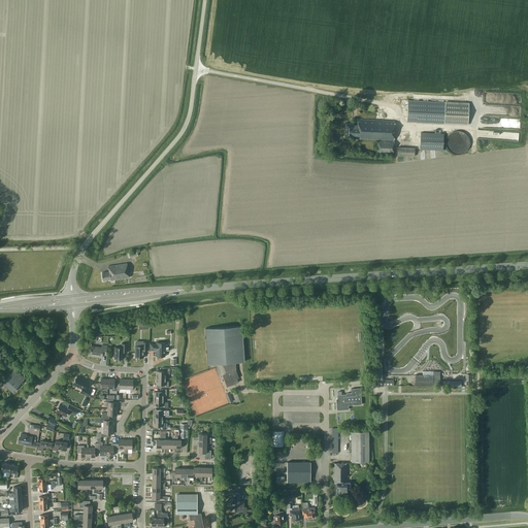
[(469,103),(408,100),(407,122),(468,125),(469,103)]
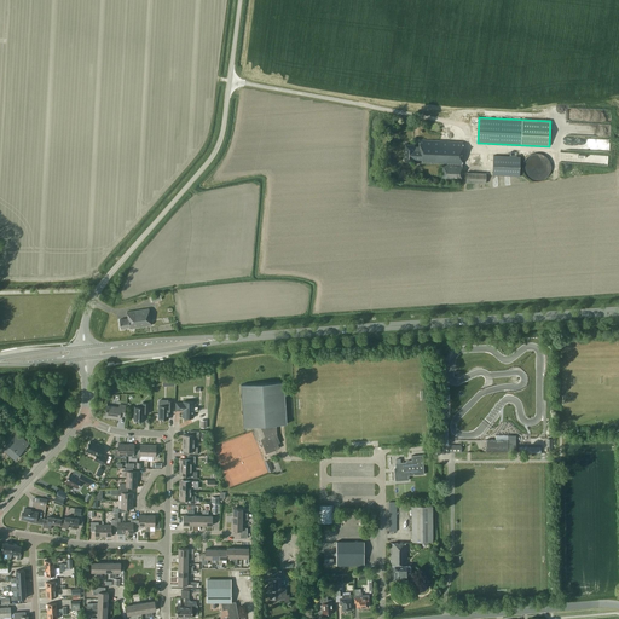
[(461,180),(463,142),(420,140),(418,146),(414,146),(414,144),(405,144),(404,161),(412,161),(414,160),(422,160),(422,163),(443,165),(441,179),(461,180)]
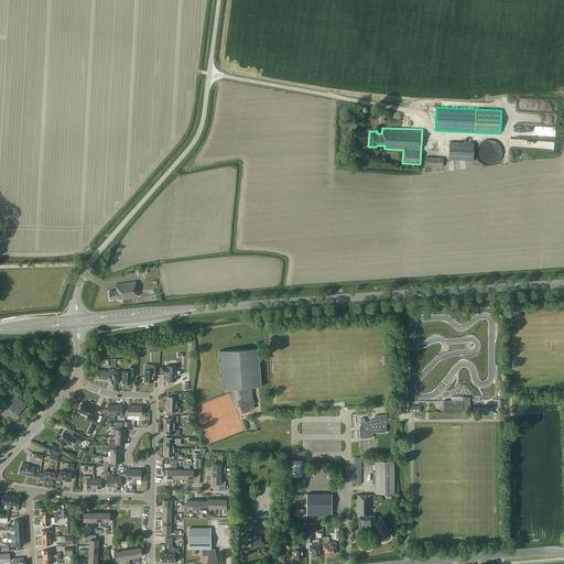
[(494,164),(496,164),(498,162),(499,161),(500,159),(501,156),(502,154),(502,152),(502,150),(501,148),(500,145),(499,144),(498,142),(496,141),(494,140),(491,140),(489,139),(487,140),(485,140),(484,141),(483,141),(481,142),(479,144),(478,145),(477,148),(476,150),(476,152),(476,154),(477,156),(478,159),(479,161),(481,162),(483,164),(485,164),(487,165),(489,165),(491,165),(494,164)]
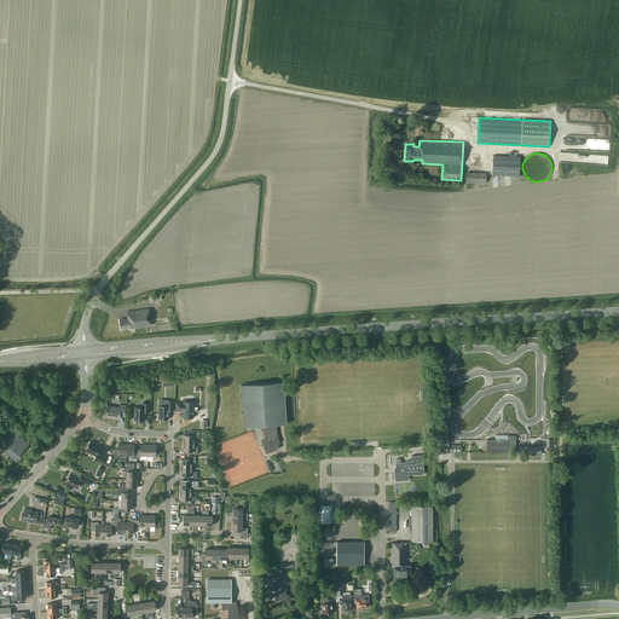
[(493,155),(492,175),(520,177),(520,156),(493,155)]
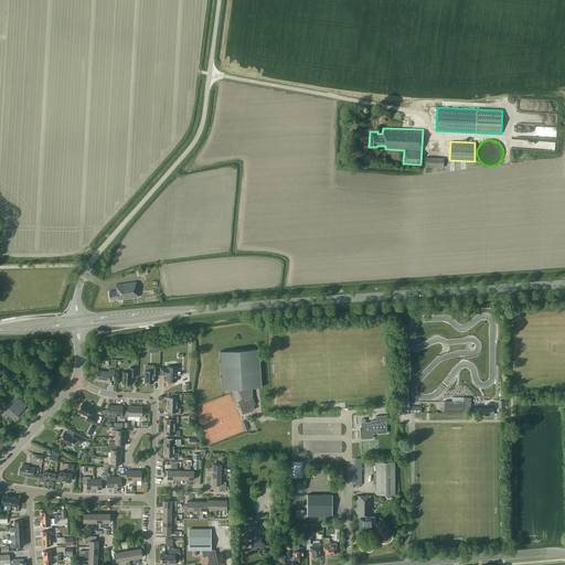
[(444,167),(444,158),(426,157),(425,167),(444,167)]
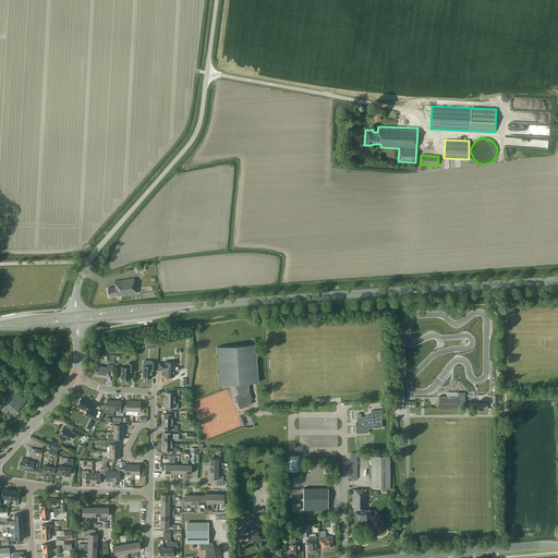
[(117,296),(136,294),(134,278),(114,281),(116,287),(108,288),(109,296),(117,295),(117,296)]
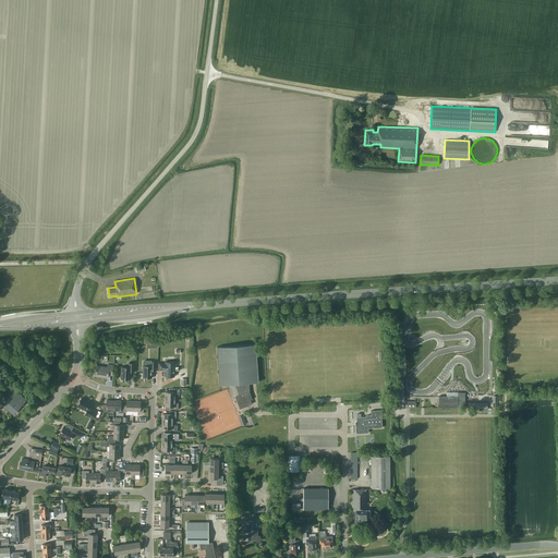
[(256,344),(217,347),(219,385),(235,384),(237,387),(240,395),(234,397),(240,409),(252,403),(251,400),(253,399),(250,391),(249,383),(258,381),(256,344)]
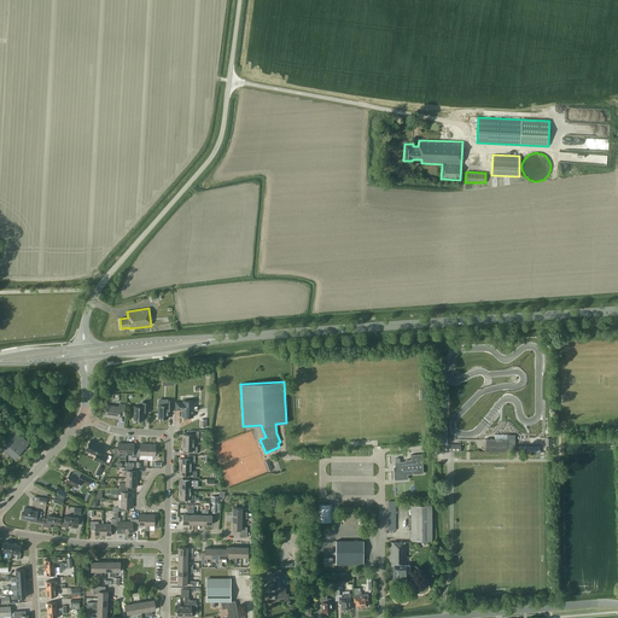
[(173,409),(173,400),(167,400),(167,404),(158,404),(158,413),(157,413),(157,417),(158,417),(158,418),(168,419),(168,409),(173,409)]
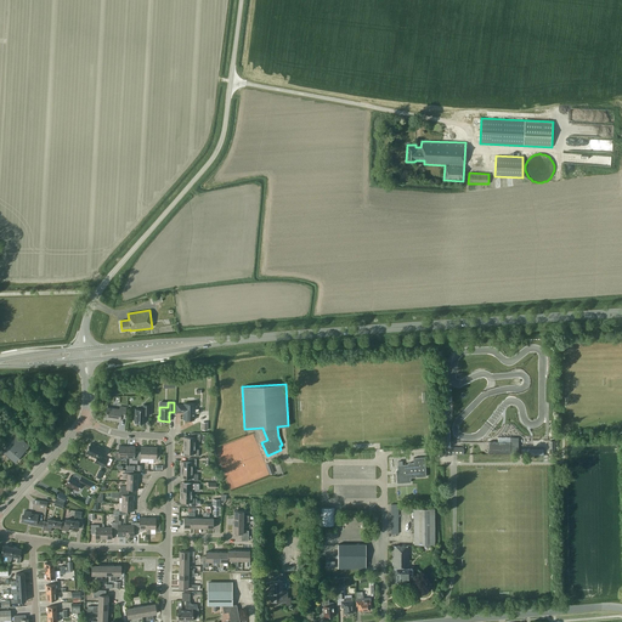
[(194,419),(194,413),(198,413),(198,410),(194,408),(194,403),(184,403),(184,405),(177,405),(176,412),(184,412),(184,419),(194,419)]
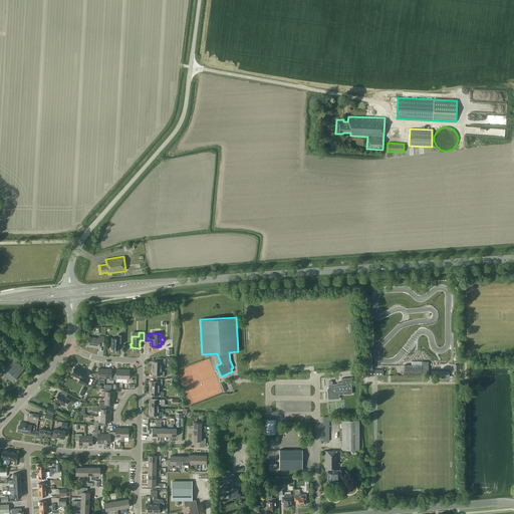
[(123,343),(123,334),(118,334),(118,338),(111,337),(111,344),(110,345),(110,347),(111,348),(111,349),(119,349),(119,342),(123,343)]
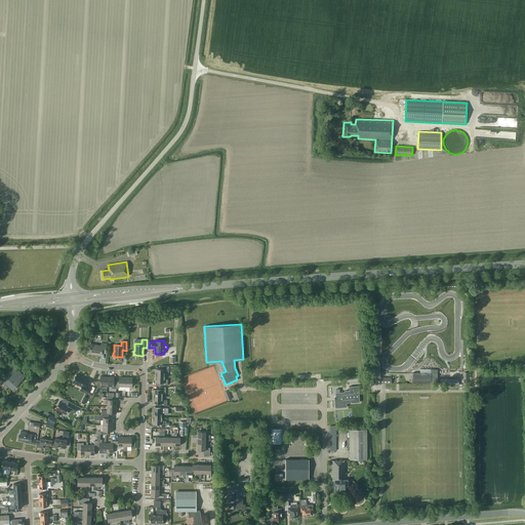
[(106,353),(107,344),(101,342),(101,346),(90,345),(89,353),(102,355),(102,353),(106,353)]
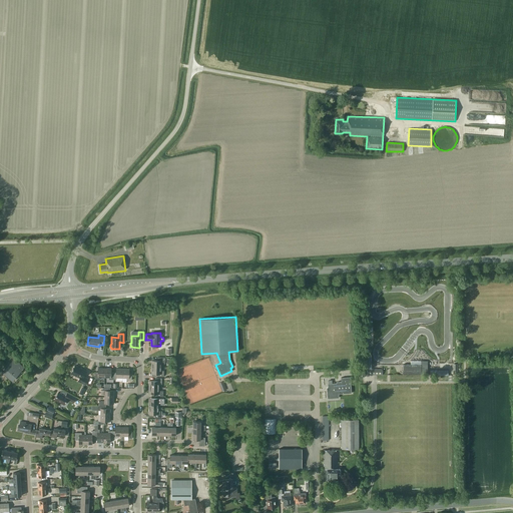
[(151,367),(161,367),(161,364),(165,364),(165,357),(158,357),(157,361),(151,360),(151,367)]
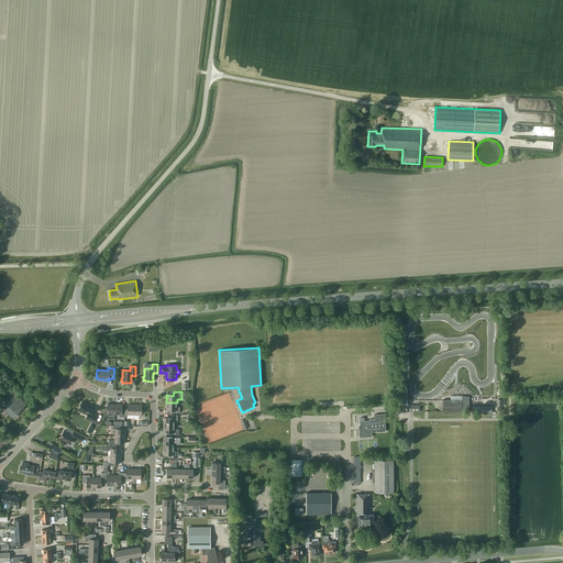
[(13,418),(26,403),(15,394),(3,408),(13,418)]
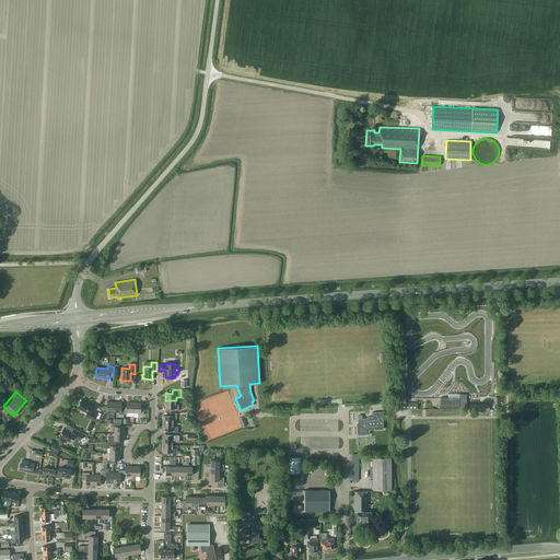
[(448,394),(448,398),(459,398),(459,404),(466,404),(467,394),(448,394)]
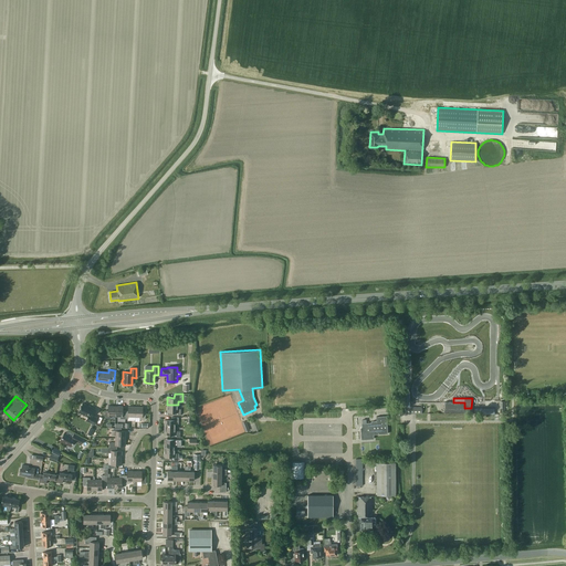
[(94,425),(97,417),(93,415),(95,409),(83,402),(79,412),(88,417),(86,420),(94,425)]
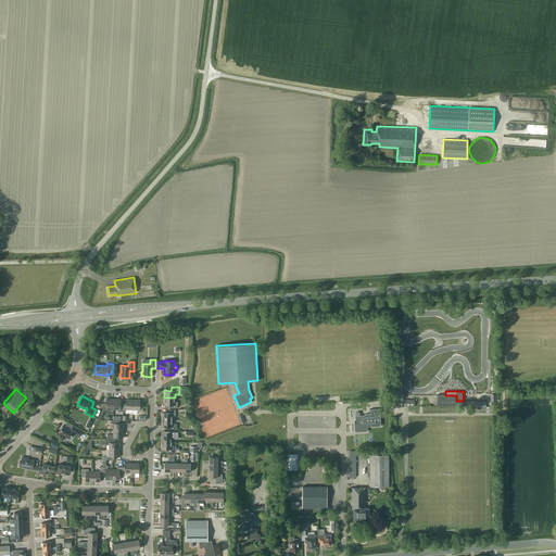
[(445,395),(437,395),(437,402),(456,402),(456,405),(463,405),(463,401),(456,401),(456,395),(445,395)]
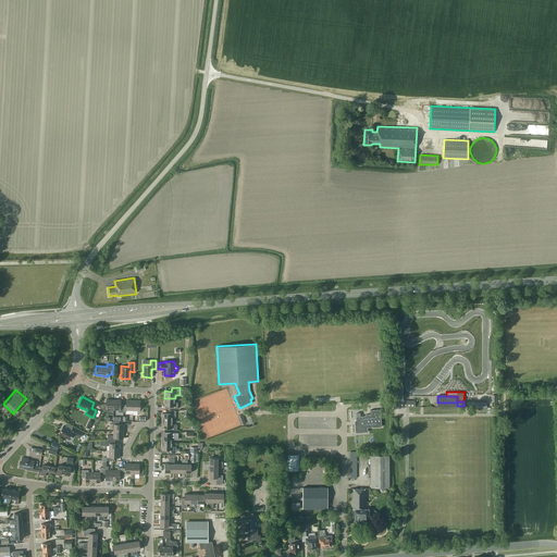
[(175,403),(175,398),(164,398),(164,405),(171,405),(171,408),(177,408),(177,403),(175,403)]
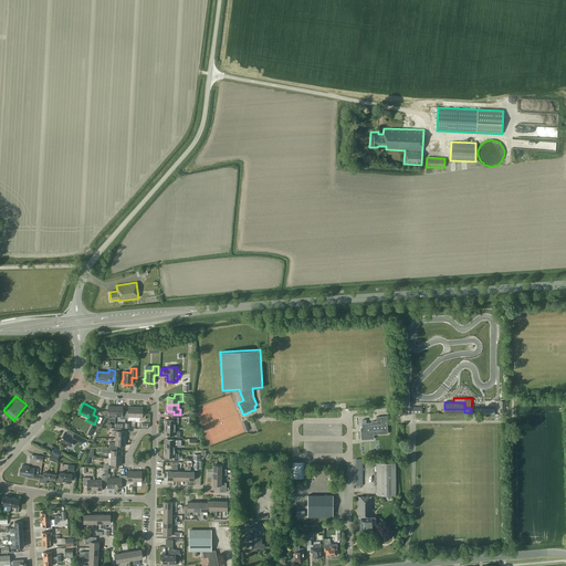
[(111,416),(115,416),(116,406),(108,406),(108,410),(105,410),(105,418),(111,418),(111,416)]
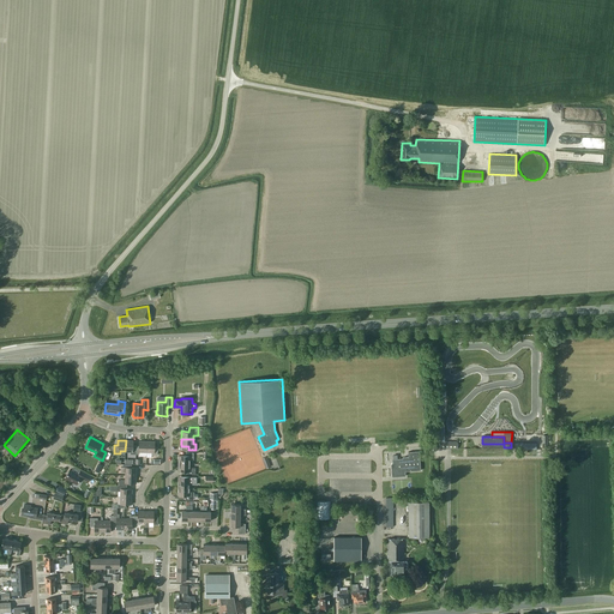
[(133,440),(126,440),(125,451),(131,451),(131,453),(136,455),(136,445),(133,445),(133,440)]
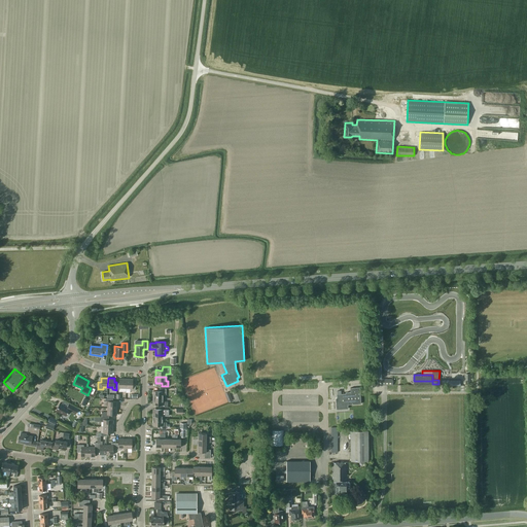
[(119,387),(126,388),(127,378),(119,378),(119,382),(116,382),(116,390),(119,390),(119,387)]
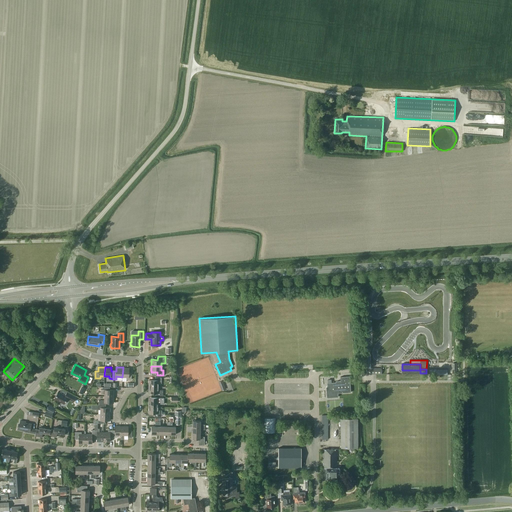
[(123,367),(122,377),(126,377),(126,379),(131,379),(131,372),(129,372),(129,367),(123,367)]
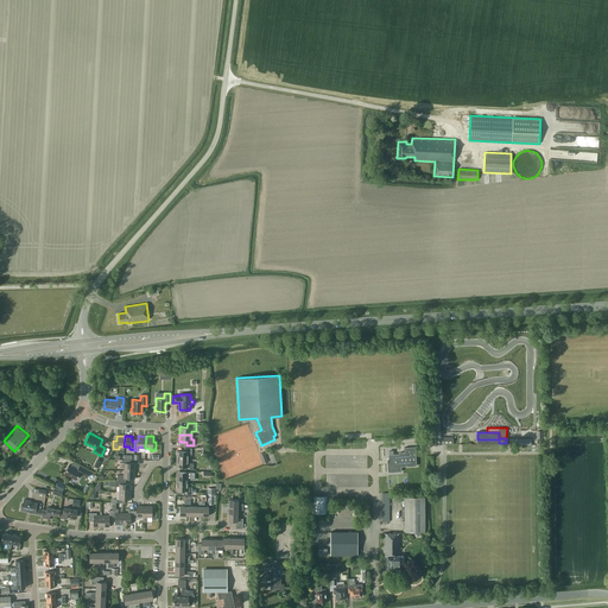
[(390,472),(401,470),(401,467),(417,466),(415,447),(404,448),(405,451),(399,453),(399,454),(393,454),(390,455),(390,458),(388,458),(387,460),(388,472),(390,472)]
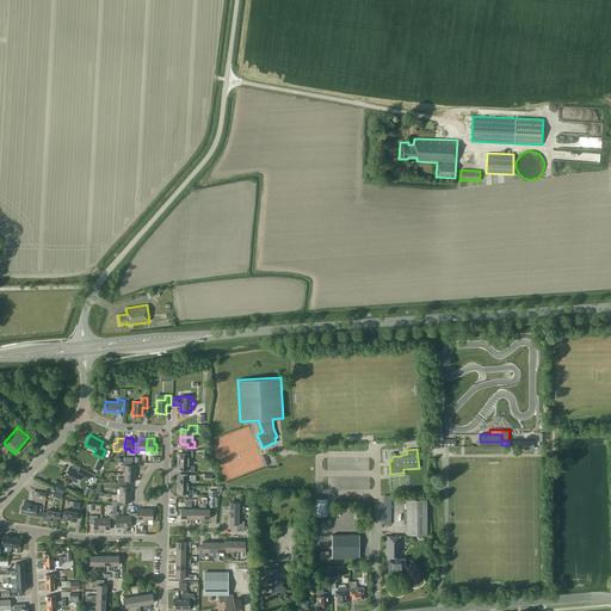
[(178,454),(178,461),(189,461),(189,457),(192,457),(192,450),(185,450),(185,454),(178,454)]
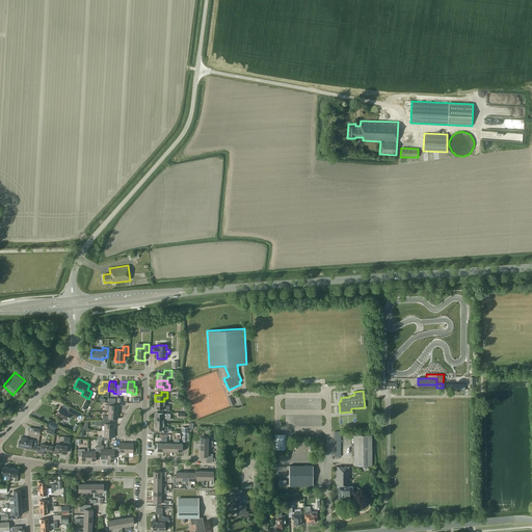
[(164,401),(155,401),(155,408),(161,408),(161,410),(169,410),(169,405),(164,405),(164,401)]
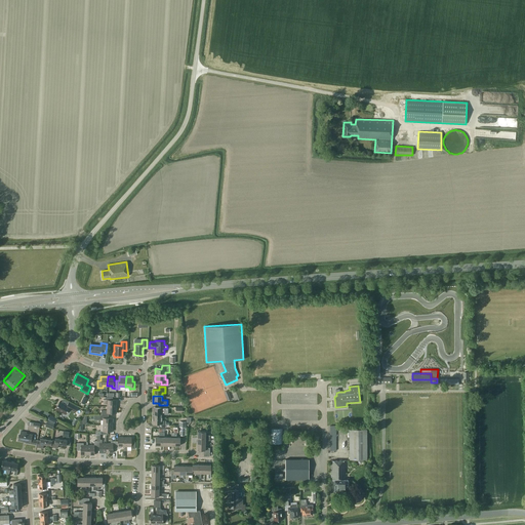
[(107,406),(117,406),(117,399),(113,399),(113,397),(105,397),(105,399),(104,399),(104,403),(107,403),(107,406)]
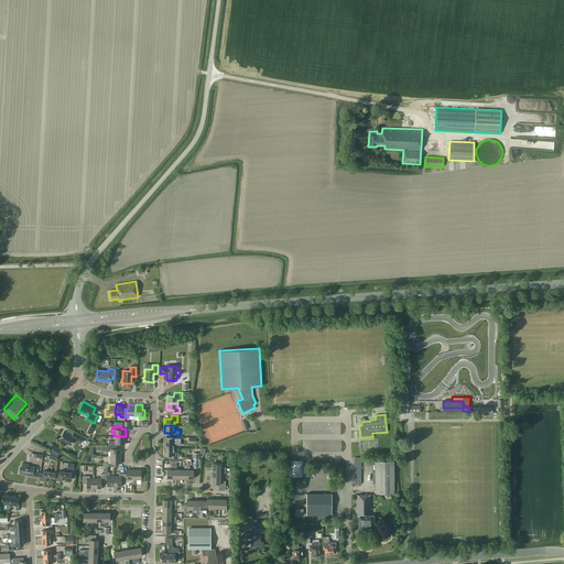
[(65,442),(68,443),(71,445),(74,438),(77,441),(82,443),(84,437),(80,435),(74,432),(72,435),(64,431),(60,440),(65,442)]
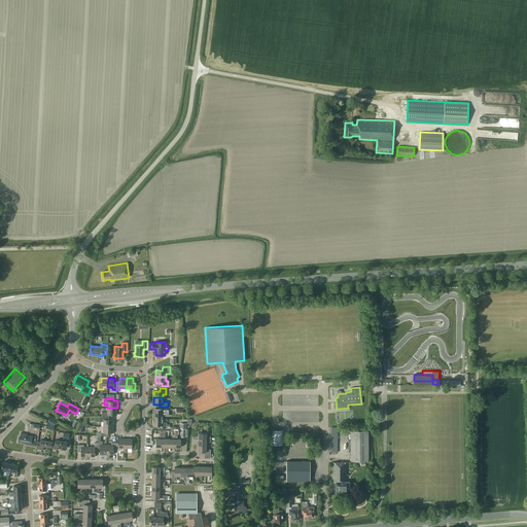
[(102,412),(102,417),(108,417),(108,414),(116,415),(117,408),(107,408),(107,412),(102,412)]
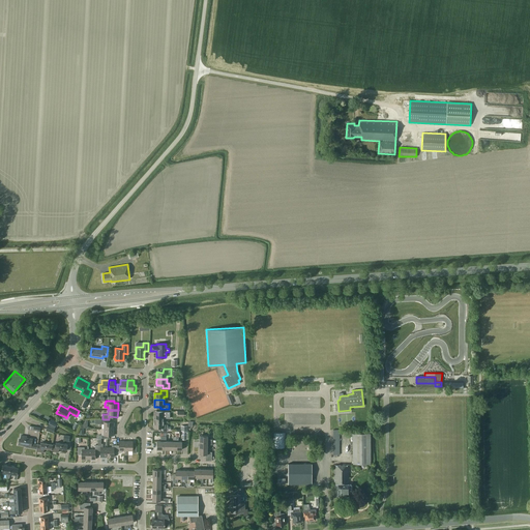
[(153,420),(164,420),(164,417),(167,417),(170,417),(170,412),(167,412),(164,412),(160,411),(154,411),(154,414),(153,420)]
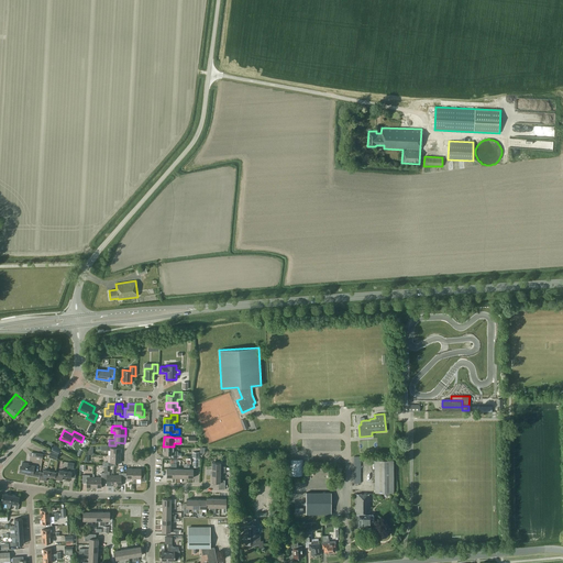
[(110,450),(110,455),(121,455),(121,448),(116,448),(116,445),(109,445),(108,445),(107,450),(110,450)]
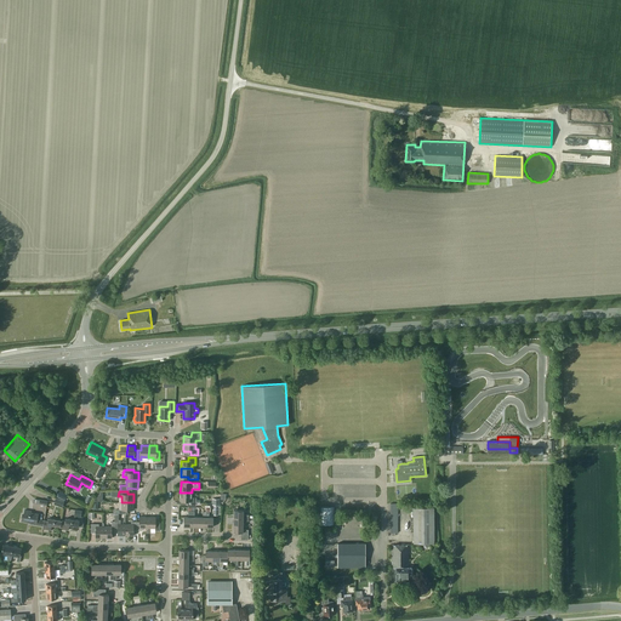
[(192,497),(192,493),(180,493),(180,501),(187,501),(187,505),(195,505),(200,505),(200,500),(198,500),(198,499),(195,499),(195,497),(192,497)]
